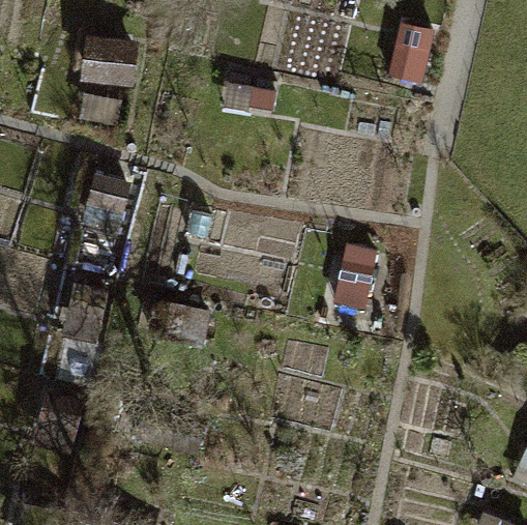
[(430,51),(435,27),(399,19),(385,76),(415,83),(423,50),(430,51)]
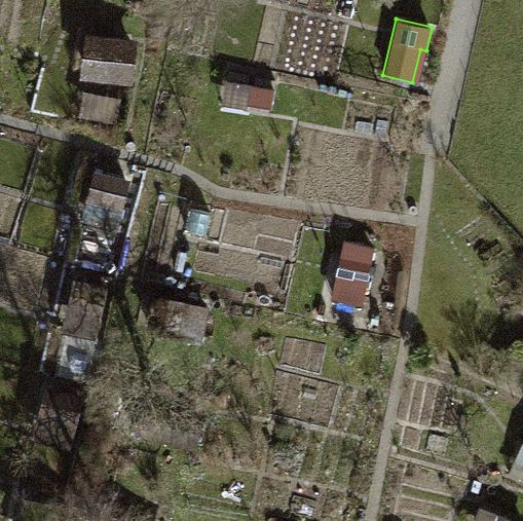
[(79,79),(132,86),(139,42),(85,34),(79,79)]
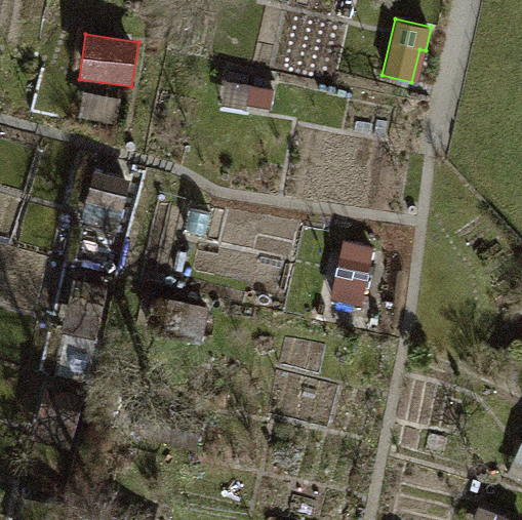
[(271,111),(274,90),(225,82),(221,106),(246,110),(246,107),(271,111)]
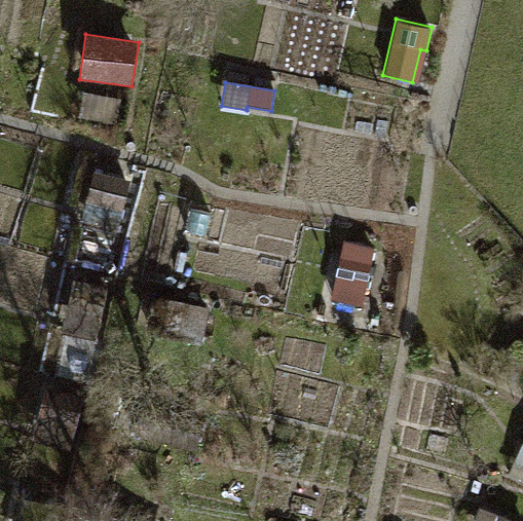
[(111,125),(116,101),(87,96),(83,119),(111,125)]
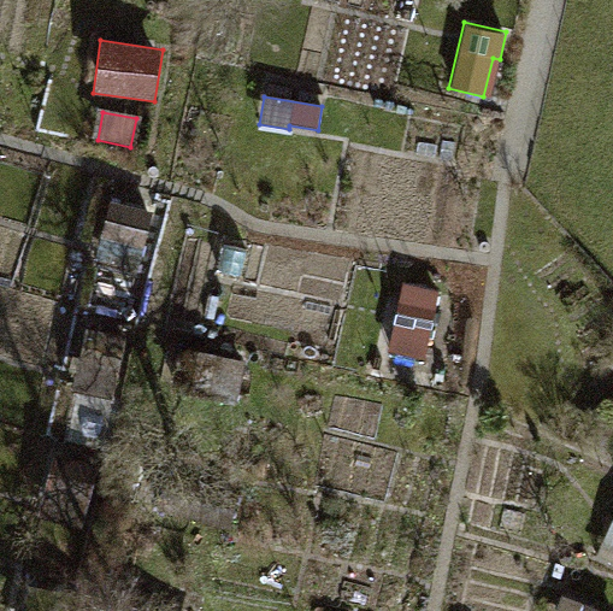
[(93,268),(137,278),(153,213),(108,203),(93,268)]
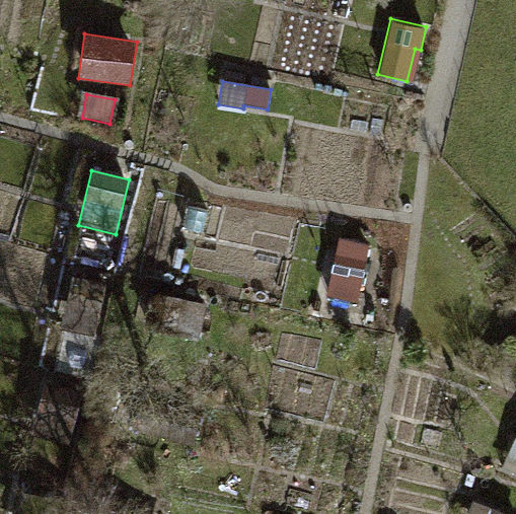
[(370,246),(339,240),(327,294),(359,300),(370,246)]
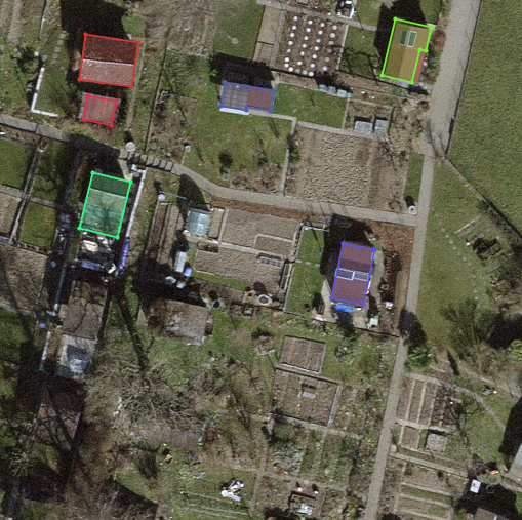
[(73,281),(56,367),(95,374),(101,346),(95,345),(107,288),(73,281)]
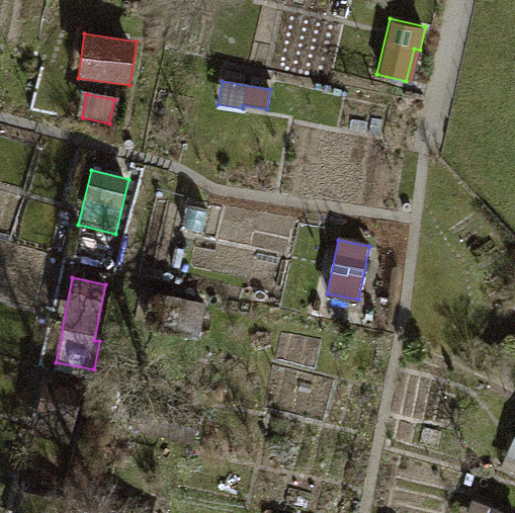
[(514,354),(514,332),(506,349),(514,354)]
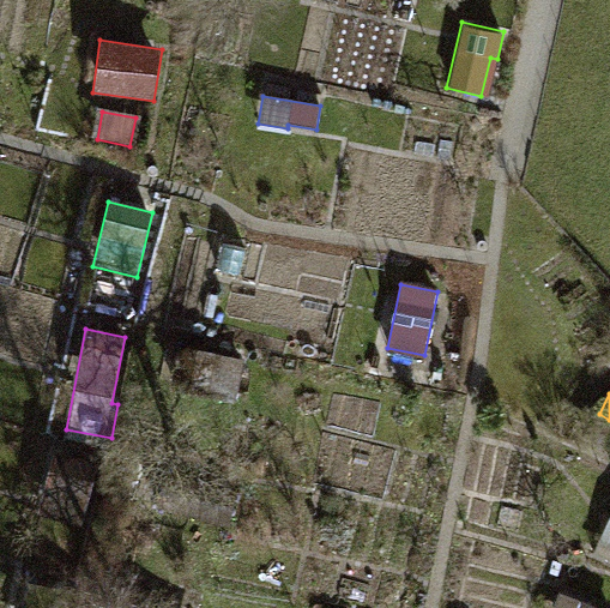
[(96,463),(54,453),(38,516),(82,525),(96,463)]
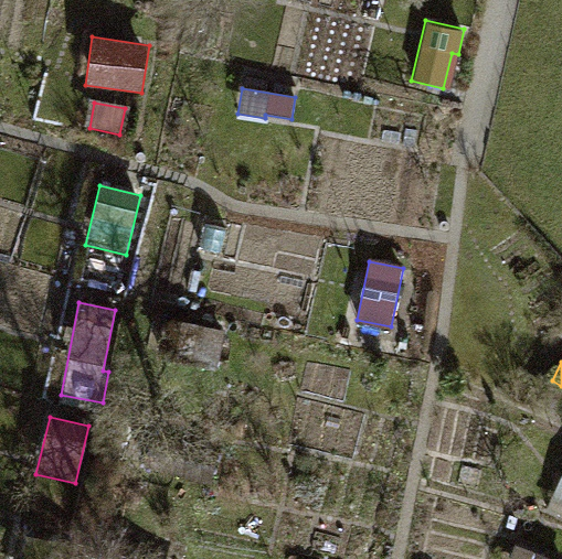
[(561,476),(550,500),(561,505),(561,476)]
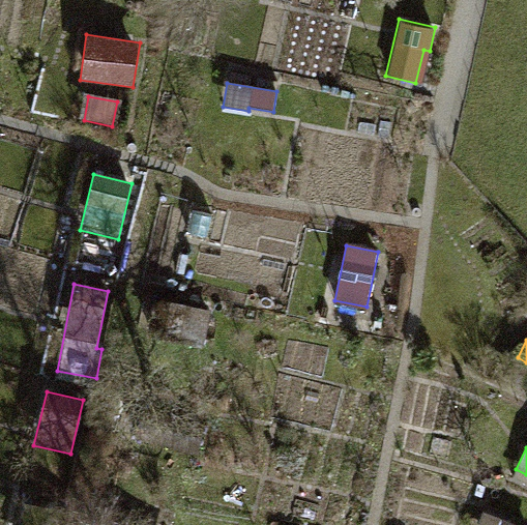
[(515,524),(484,513),(478,524),(515,524)]
